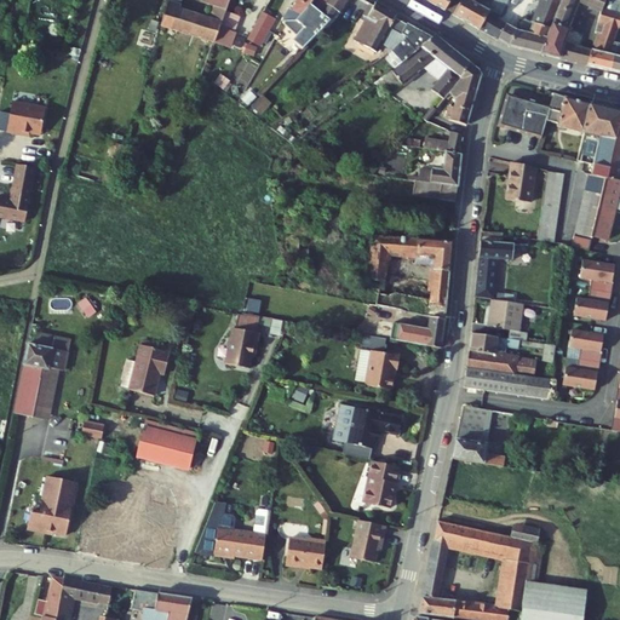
[(167,0),(161,24),(178,30),(194,35),(201,16),(181,9),(182,4),(170,0),(167,0)]
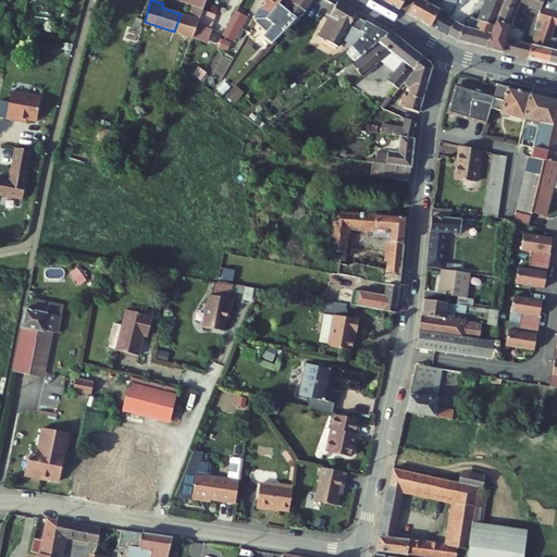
[(189,0),(188,2),(193,3),(188,16),(183,35),(193,38),(198,24),(206,0),(189,0)]
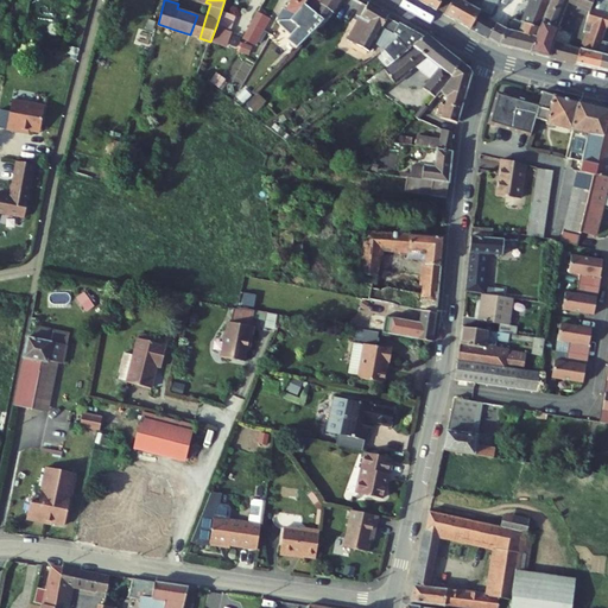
[(308,0),(293,0),(290,7),(285,5),(284,8),(285,8),(279,19),(293,19),(299,12),(305,5),(308,0)]
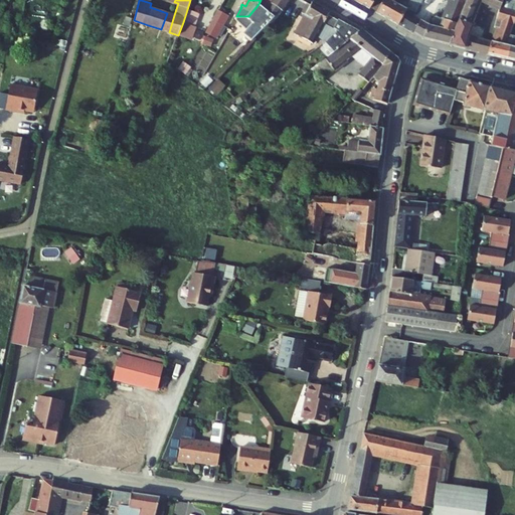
[(274,0),(267,13),(274,20),(281,13),(288,0),(274,0)]
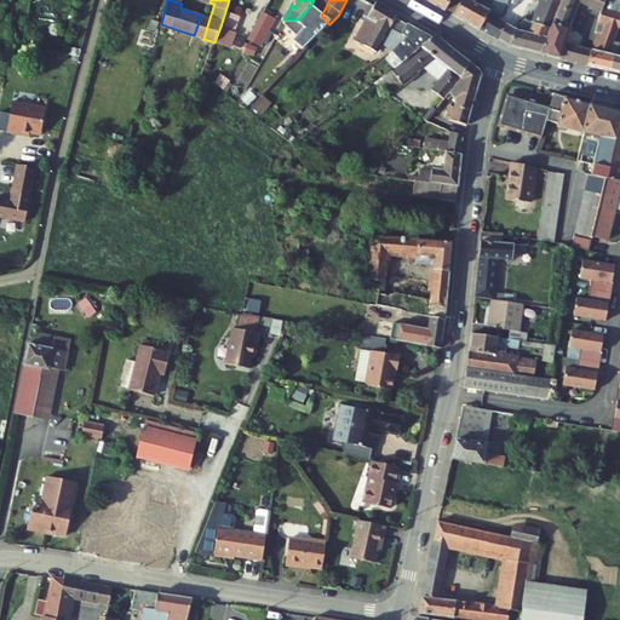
[(390,29),(397,18),(399,15),(377,3),(374,6),(362,0),(356,12),(368,18),(356,41),(378,52),(390,29)]
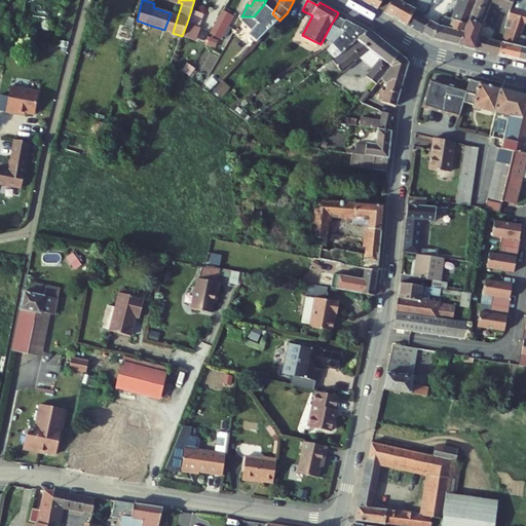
[(361,0),(378,9),(382,0),(361,0)]
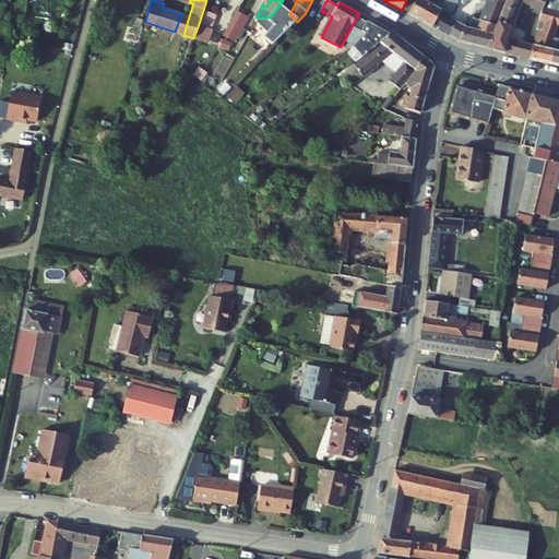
[(416,0),(408,13),(432,26),(442,11),(447,1),(444,0),(416,0)]
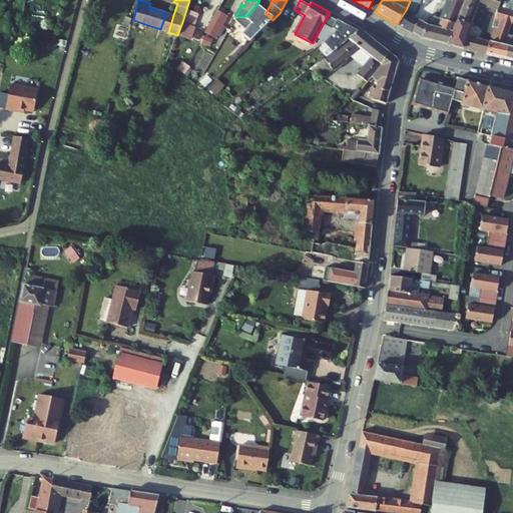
[(413,17),(421,0),(410,0),(410,1),(406,10),(397,24),(413,33),(419,20),(413,17)]
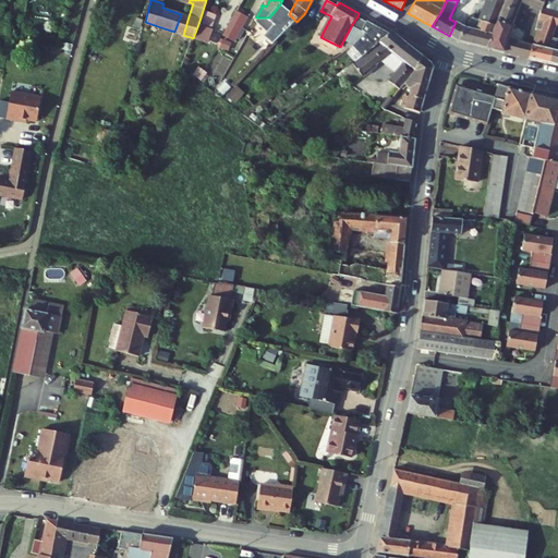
[(458,41),(487,48),(498,20),(506,2),(502,0),(487,0),(480,21),(474,19),(471,19),(470,20),(466,27),(456,22),(449,36),(458,41)]
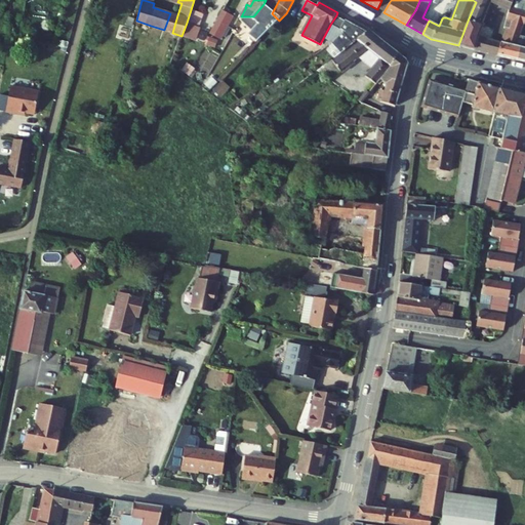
[(479,36),(483,25),(477,23),(485,0),(496,0),(511,5),(512,0),(476,0),(476,2),(469,18),(458,45),(497,55),(501,42),(479,36)]
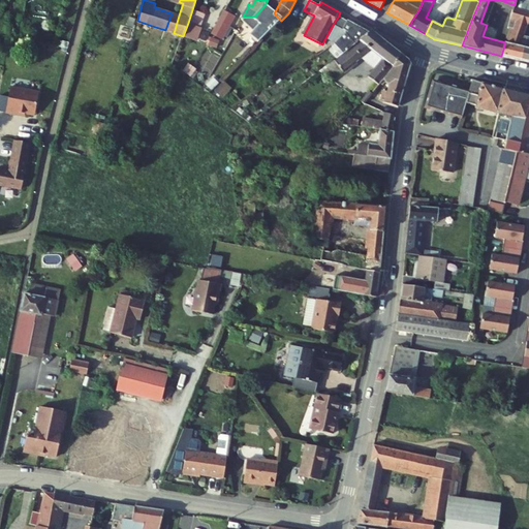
[(528,10),(528,0),(516,0),(515,5),(528,10)]
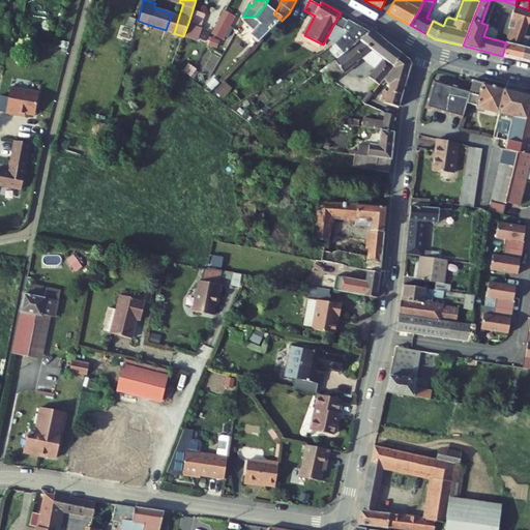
[(519,60),(524,39),(529,21),(529,10),(516,5),(509,26),(511,26),(506,42),(502,56),(519,60)]
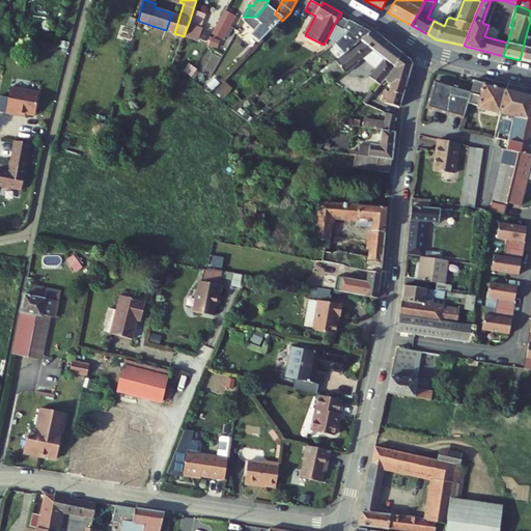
[(257,47),(282,21),(275,14),(270,7),(264,14),(261,10),(256,17),(244,17),(245,19),(244,21),(255,32),(249,38),(257,47)]
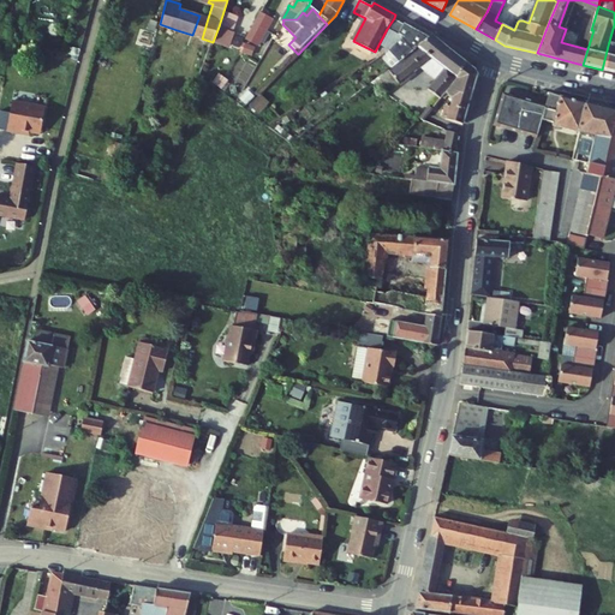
[(276,18),(262,11),(248,36),(246,39),(248,39),(256,45),(261,46),(276,18)]
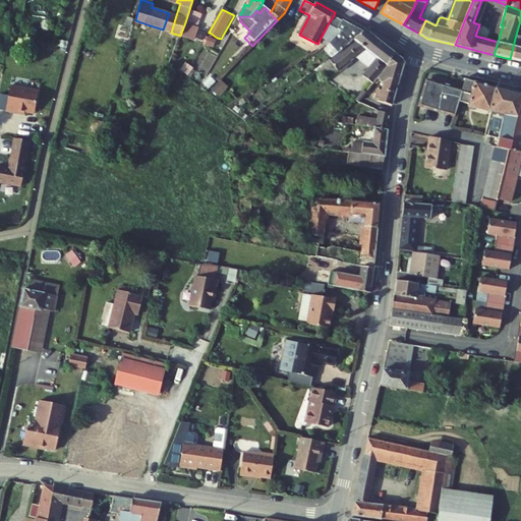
[(176,15),(169,13),(163,30),(171,33),(176,15)]
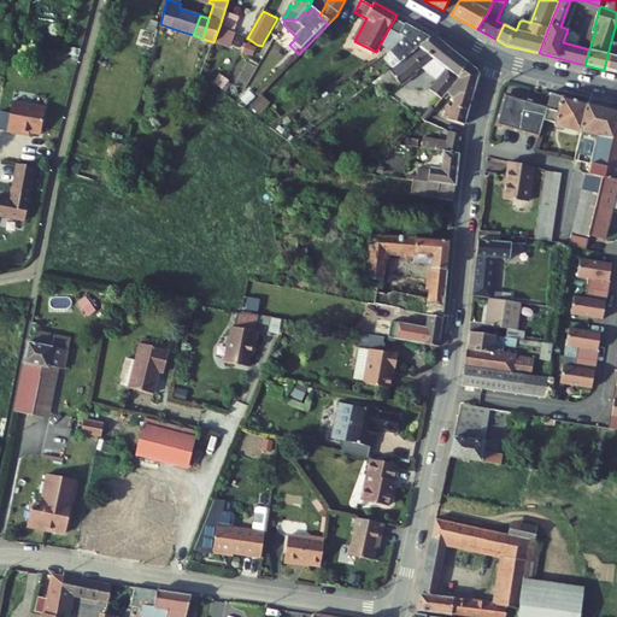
[(395,18),(388,29),(404,37),(389,51),(399,62),(419,46),(423,43),(410,35),(409,27),(395,18)]
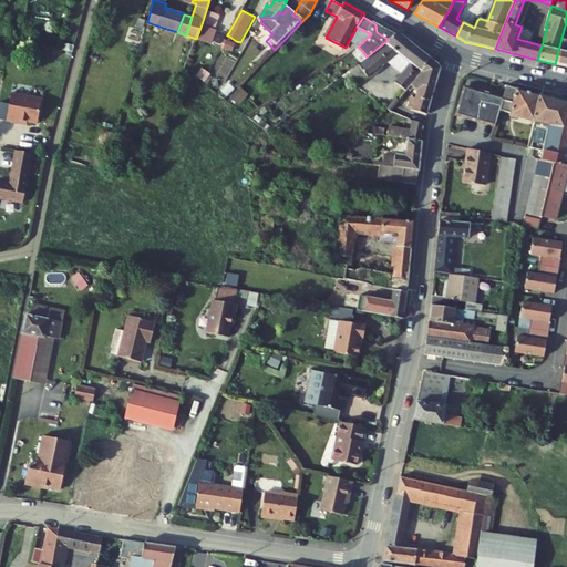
[(147,22),(144,33),(160,39),(163,28),(147,22)]
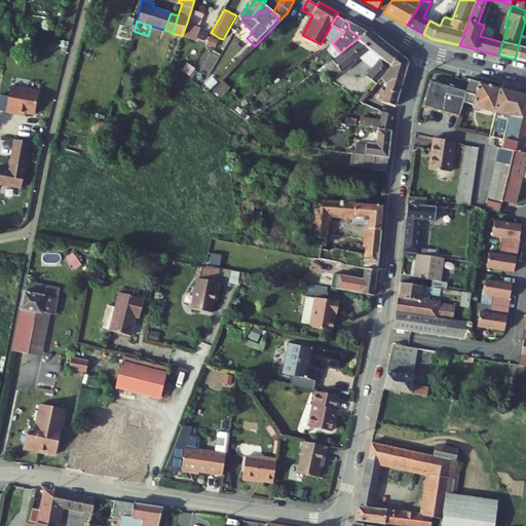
[(212,33),(211,33),(212,31),(187,23),(182,36),(208,44),(212,33)]
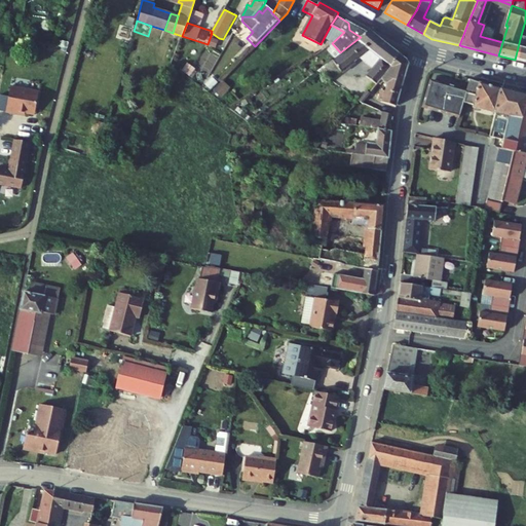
[(366,33),(348,23),(349,30),(361,37),(366,33)]
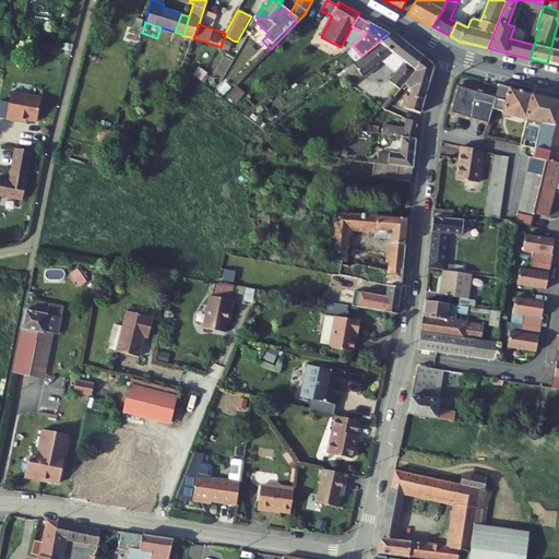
[(425,57),(392,32),(389,35),(383,39),(380,42),(382,43),(355,64),(354,62),(345,69),(355,82),(382,60),(393,51),(404,60),(396,71),(390,80),(401,88),(402,87),(425,57)]
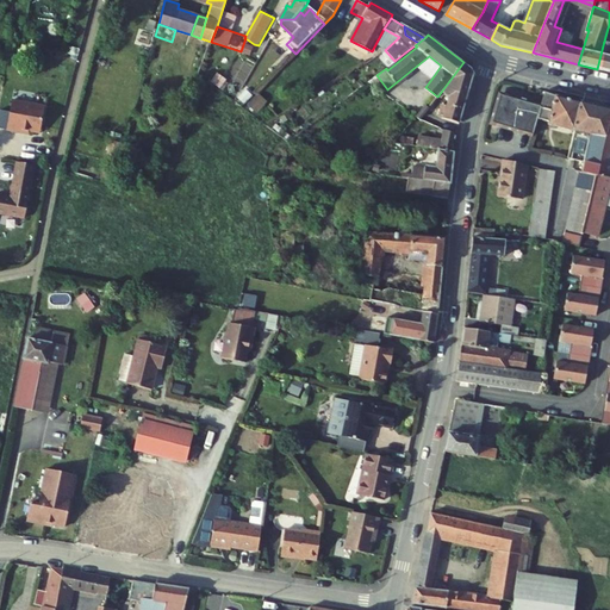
[(246,38),(241,51),(249,55),(254,44),(246,38)]
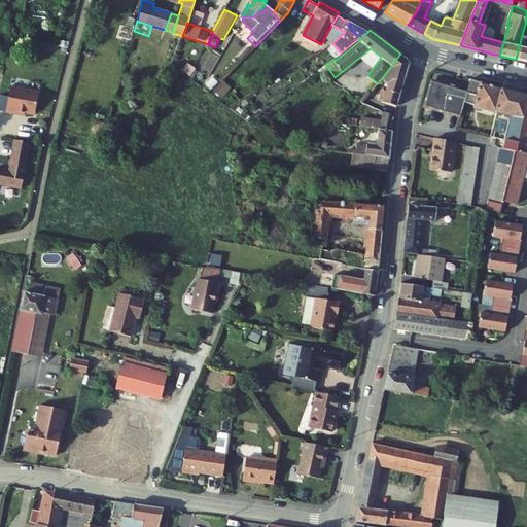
[(516,60),(526,62),(526,39),(521,39),(516,60)]
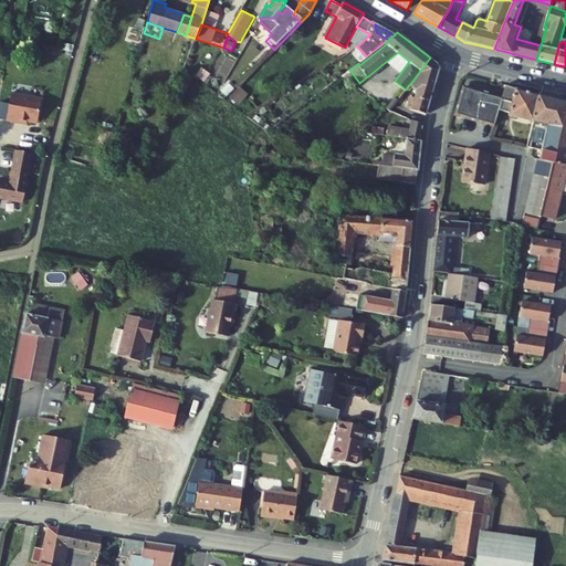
[(60,43),(59,50),(74,53),(75,46),(60,43)]
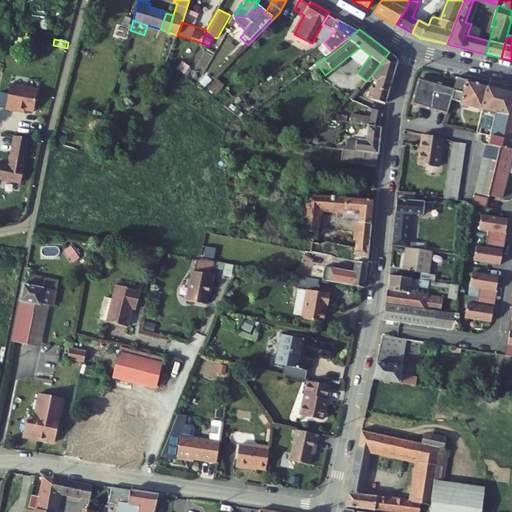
[(315,48),(312,43),(296,53),(299,59),(315,48)]
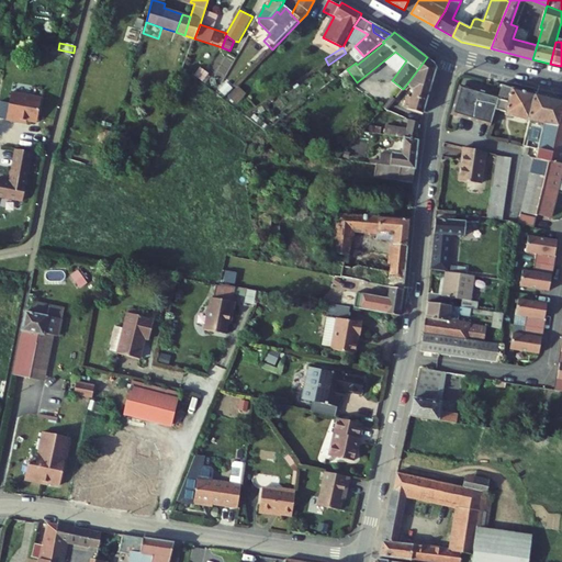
[(395,52),(384,60),(398,71),(406,60),(395,52)]
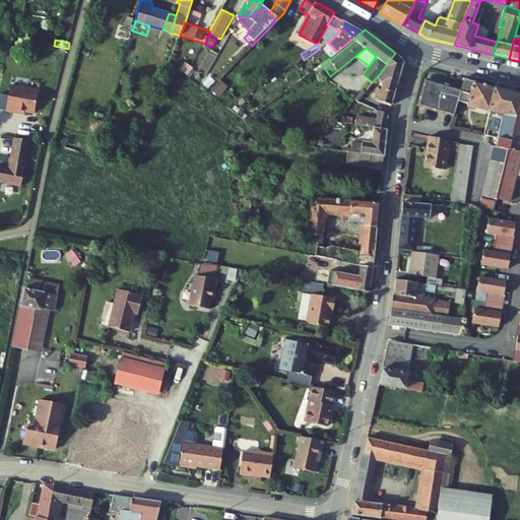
[(401,58),(395,53),(374,81),(377,83),(380,79),(383,82),(381,88),(378,87),(375,99),(391,105),(404,62),(401,58)]
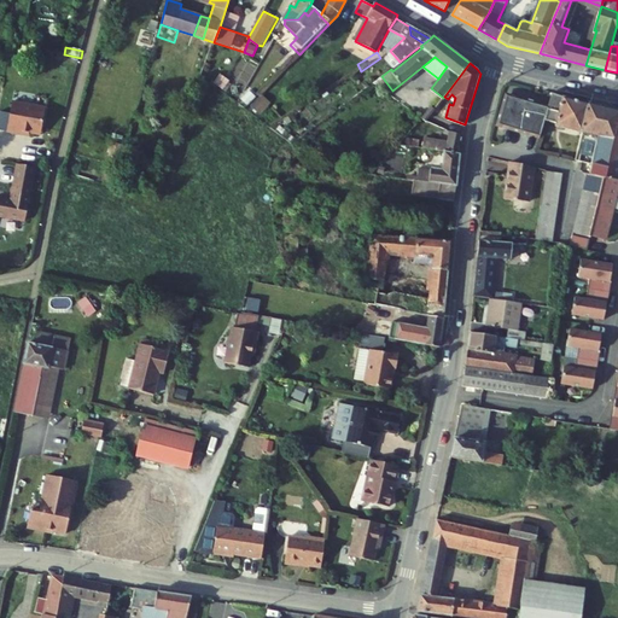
[(584,133),(590,105),(564,98),(553,94),(551,109),(549,111),(546,121),(558,123),(557,126),(584,133)]
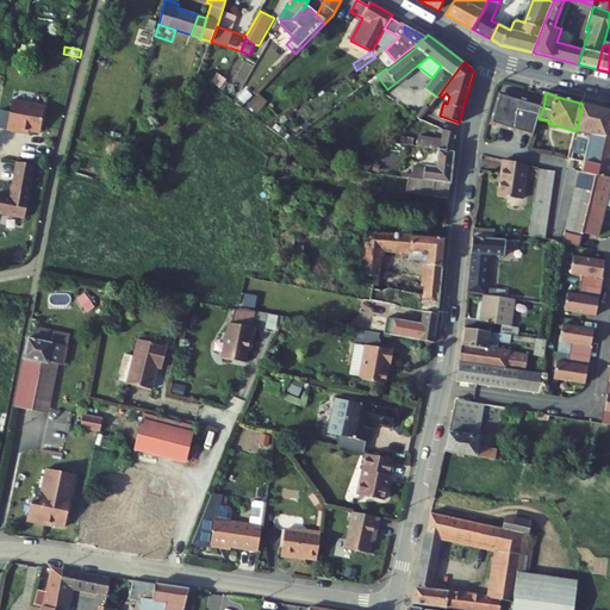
[(542,110),(543,107),(502,95),(493,122),(534,135),(539,119),(542,110)]
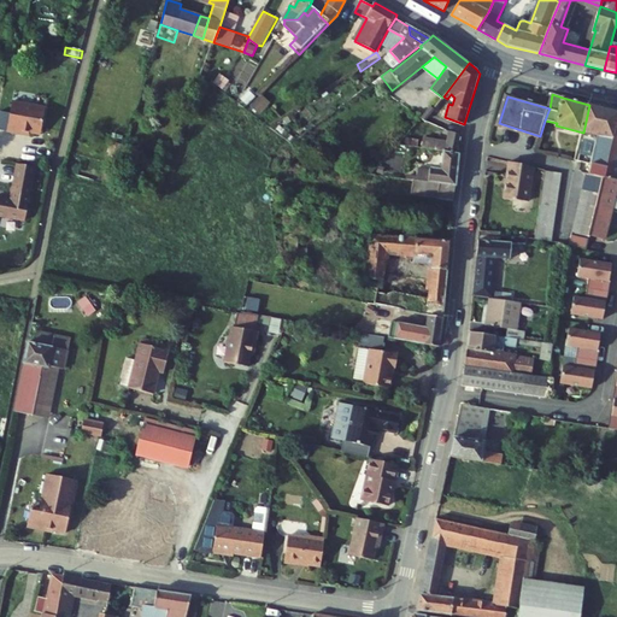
[(7,133),(18,135),(19,130),(30,133),(41,134),(46,109),(12,101),(7,133)]
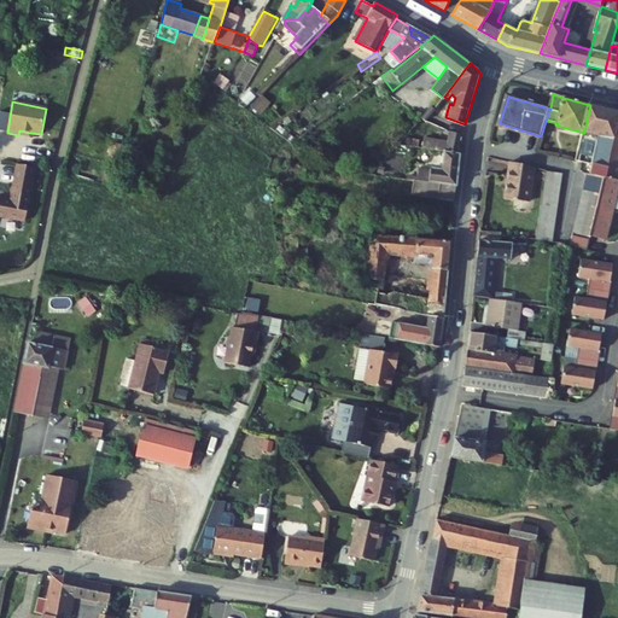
[(617,116),(617,110),(590,105),(584,133),(599,136),(590,175),(604,179),(617,116)]
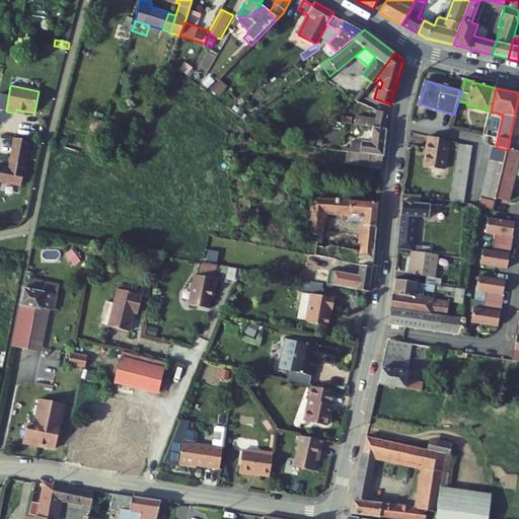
[(516,165),(518,166),(518,97),(507,150),(518,153),(516,165)]
